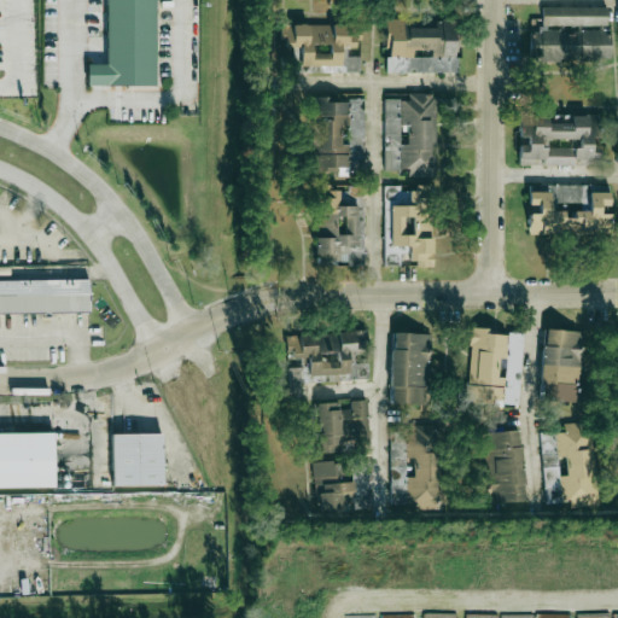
[(155,86),(155,0),(105,0),(105,64),(87,64),(87,86),(155,86)]
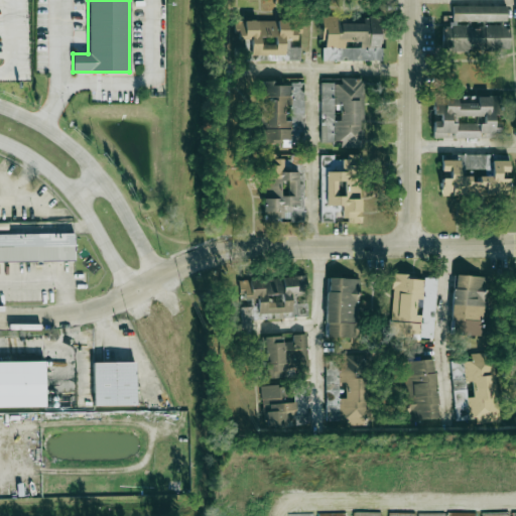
[(509,49),(509,23),(507,23),(507,6),(452,6),(452,26),(442,26),(442,50),(509,49)]
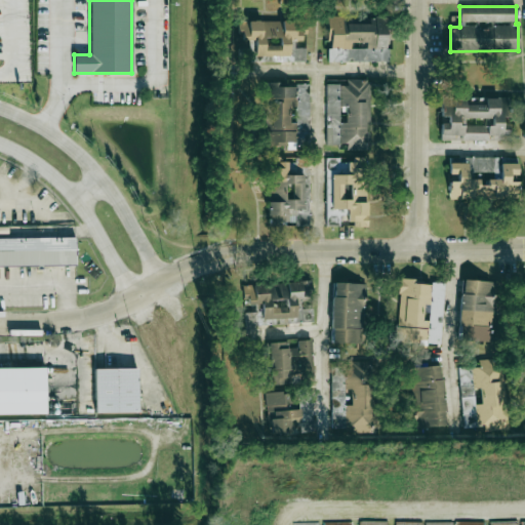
[(328,62),(388,62),(388,19),(344,19),(344,16),(328,16),(328,62)]
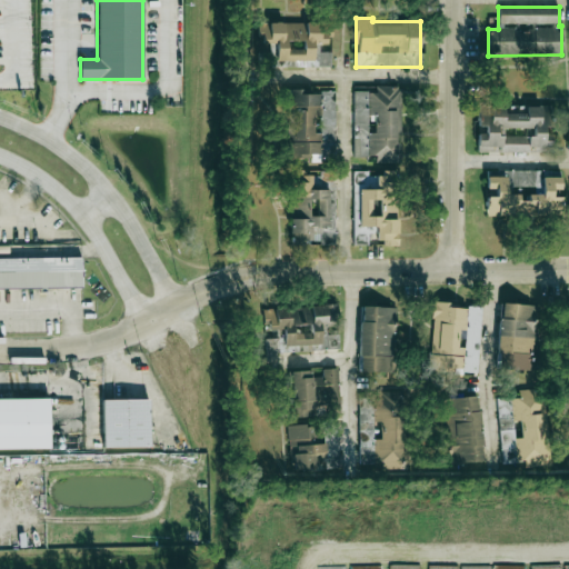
[(259,22),(259,43),(276,43),(276,60),(295,60),(295,66),(331,67),(331,51),(319,51),(319,43),(330,43),(330,23),(259,22)]
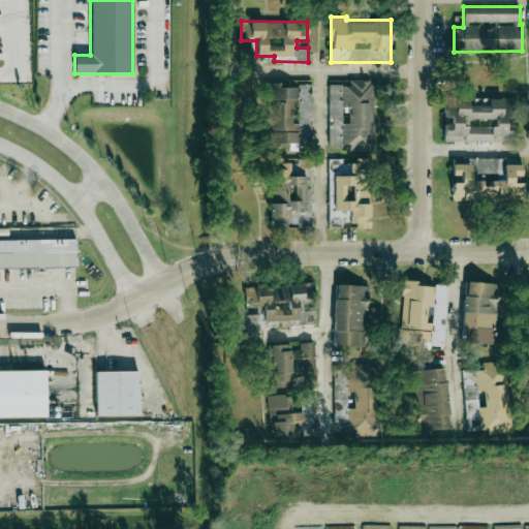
[(329,85),(329,146),(349,146),(349,151),(372,151),(372,80),(349,80),(349,85),(329,85)]
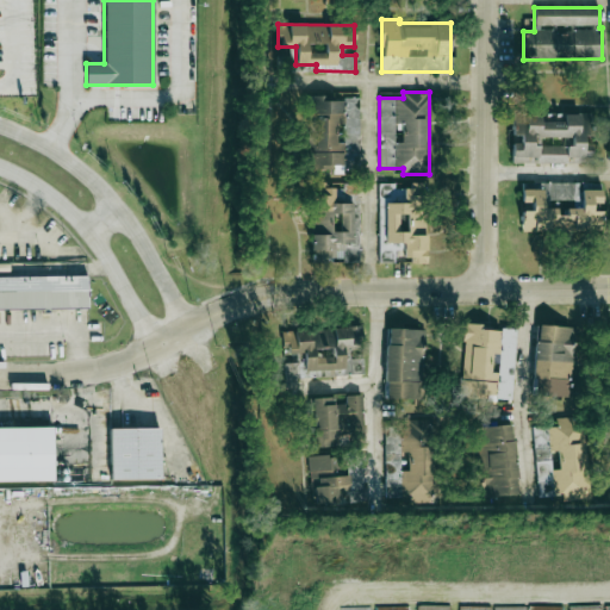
[(359,99),(324,99),(324,95),(306,95),(306,170),(359,169),(359,99)]
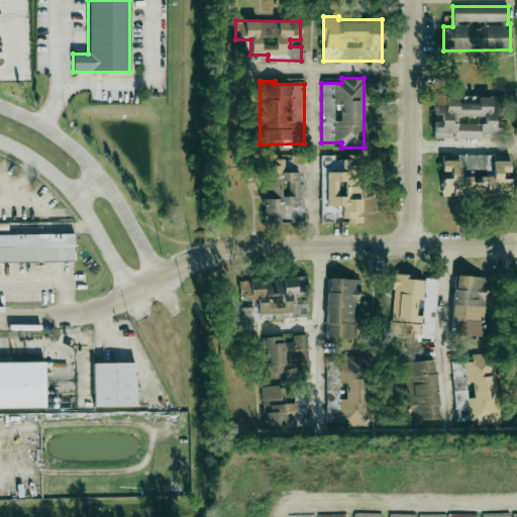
[(434,137),(501,137),(501,118),(502,118),(502,96),(434,96),(434,114),(440,114),(440,121),(433,121),(434,137)]
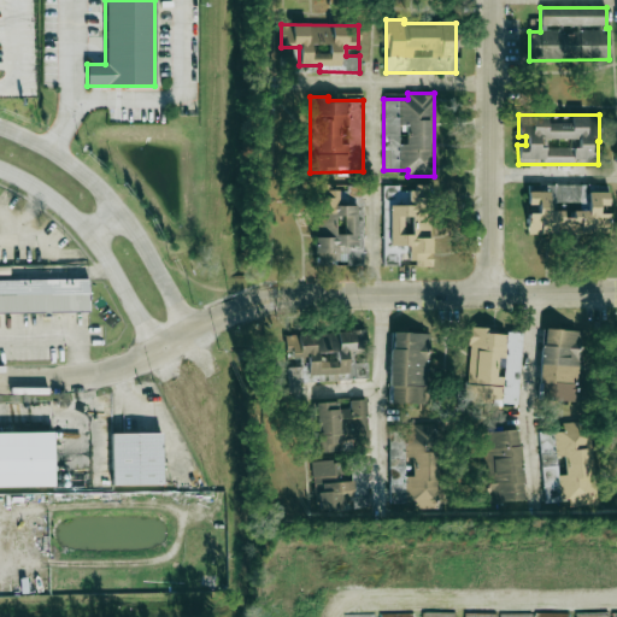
[(383,186),(385,266),(399,266),(398,253),(407,253),(409,264),(432,264),(430,188),(399,188),(399,186),(383,186)]
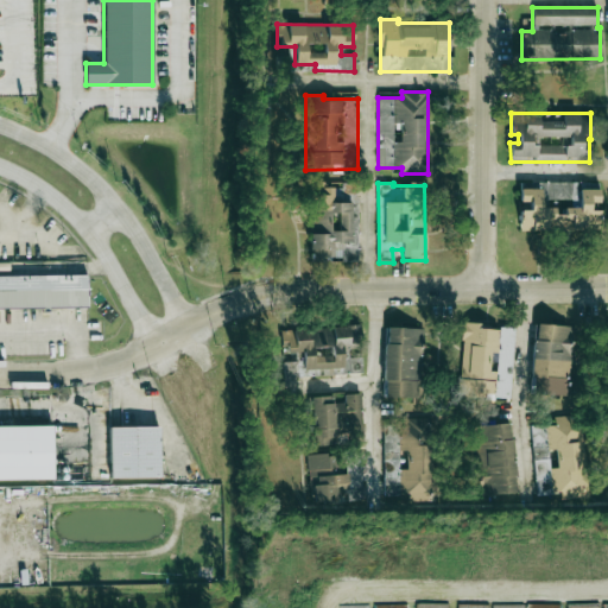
[(358,261),(358,214),(352,214),(352,203),(333,202),(333,185),(311,184),(311,259),(337,259),(337,261),(358,261)]
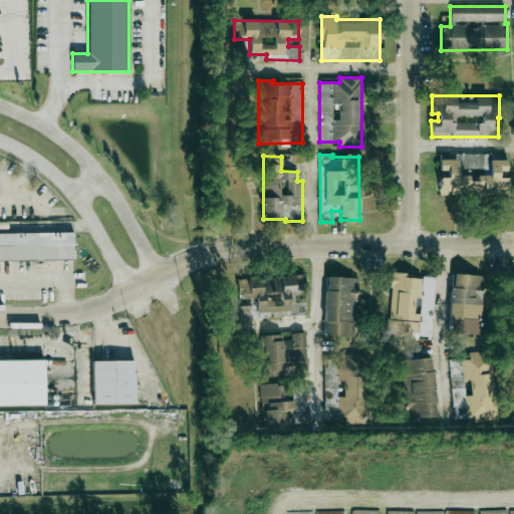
[(439,195),(506,196),(506,178),(499,178),(499,171),(506,172),(506,160),(489,160),(489,176),(477,176),(477,182),(469,182),(469,176),(456,175),(456,160),(440,160),(439,171),(447,171),(447,178),(440,177),(439,195)]
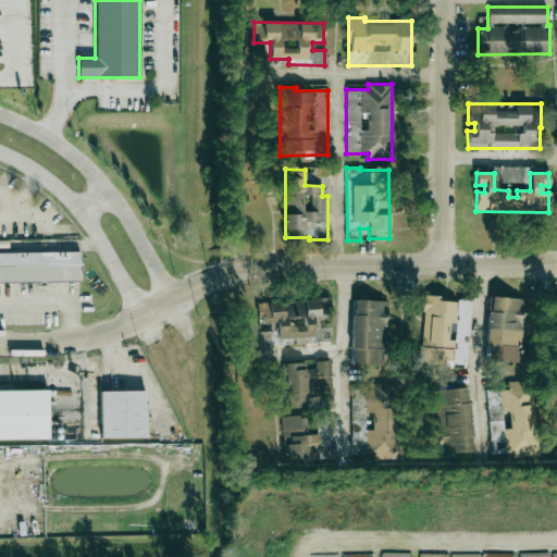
[(0,254),(79,254),(81,284),(0,284),(0,254)]
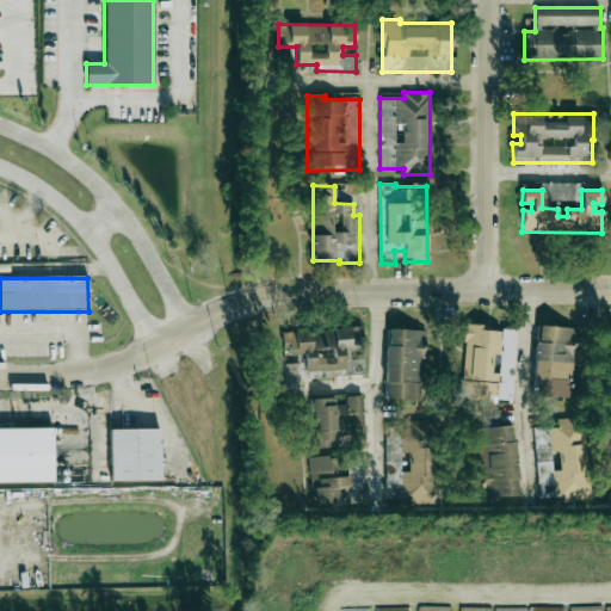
[(517,331),(481,329),(481,325),(466,323),(462,399),(513,401),(517,331)]
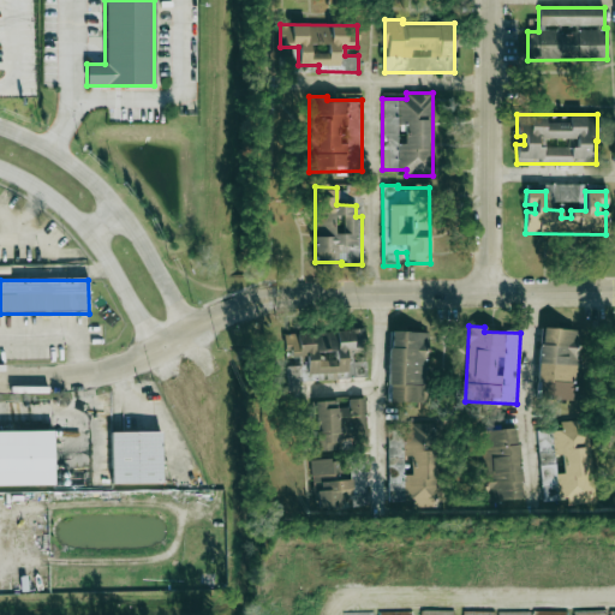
[(575,399),(577,329),(539,328),(538,399),(575,399)]
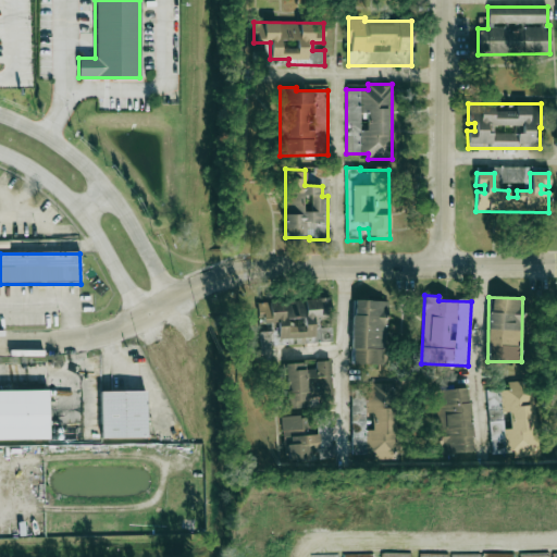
[(260,346),(332,342),(331,323),(330,298),(257,301),(258,323),(273,322),(273,331),(259,331),(260,346)]
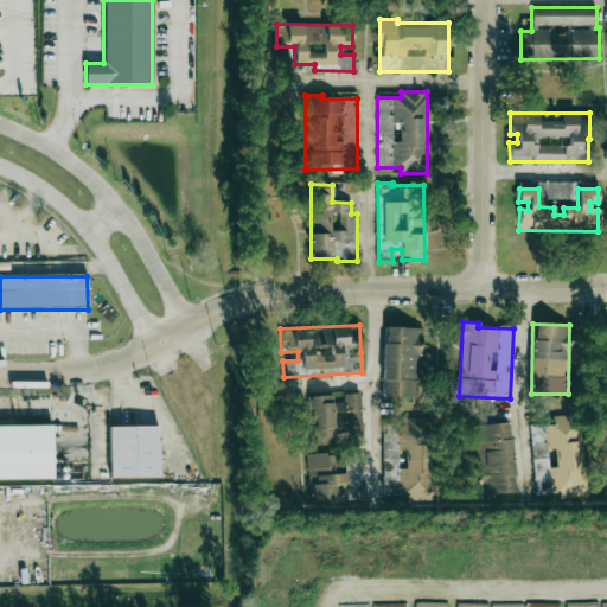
[(382,396),(420,397),(422,351),(423,327),(385,326),(382,396)]
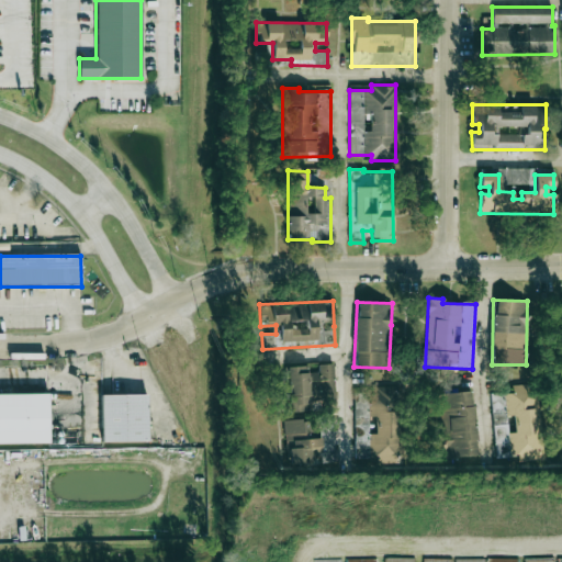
[(289,412),(312,411),(311,394),(335,393),(334,364),(318,364),(318,372),(308,372),(307,366),(288,367),(289,412)]
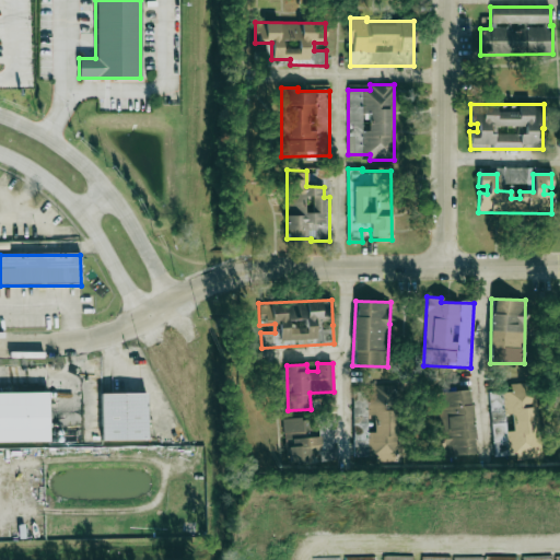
[(493,456),(516,455),(517,461),(537,459),(533,383),(510,384),(511,392),(490,392),(493,456)]
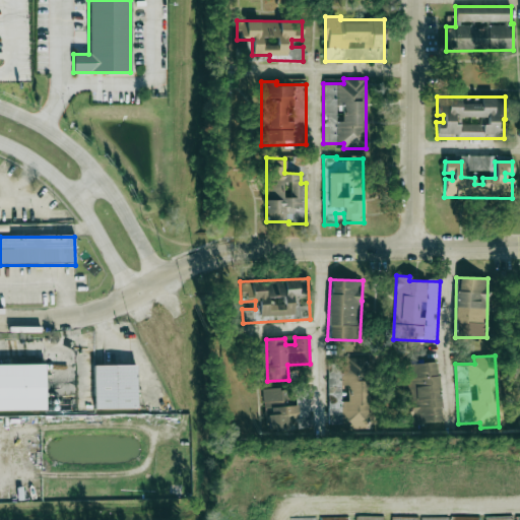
[(328,364),(328,424),(349,424),(349,429),(370,429),(369,359),(347,359),(347,363),(328,364)]
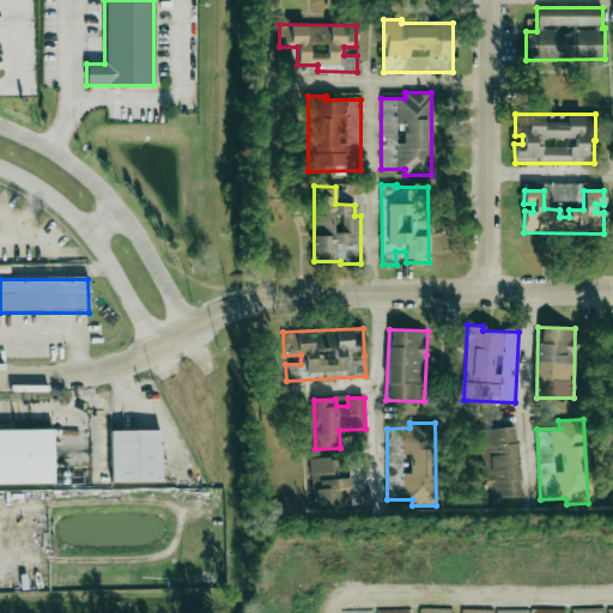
[(481,499),(520,498),(516,428),(478,429),(481,499)]
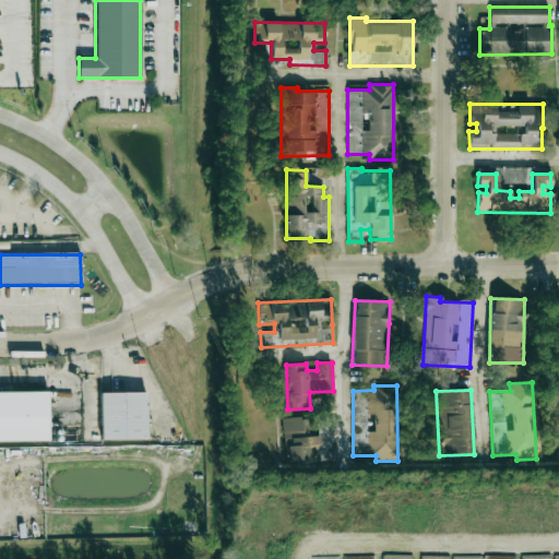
[(0,392),(49,392),(49,440),(0,440),(0,392)]
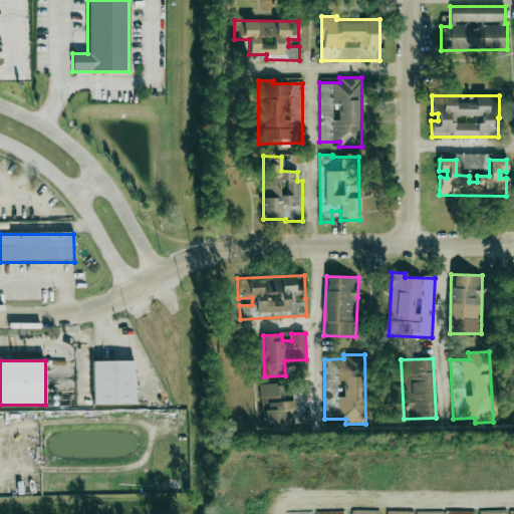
[(90,361),(135,361),(135,404),(90,404),(90,361)]
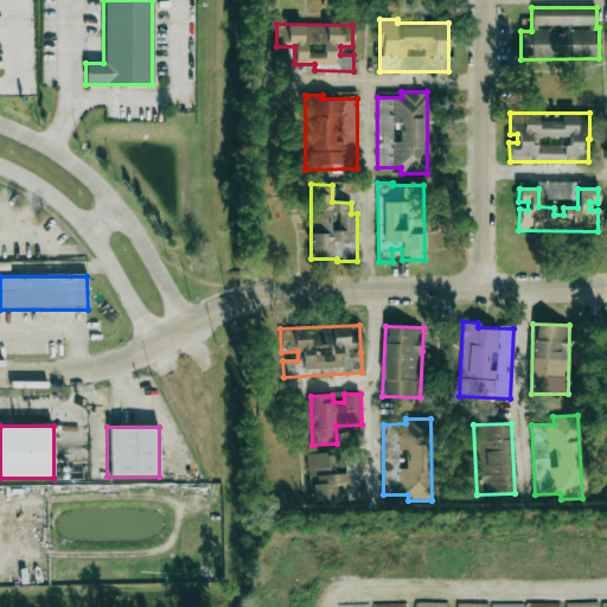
[(337,500),(336,490),(347,490),(346,473),(328,474),(327,453),(307,453),(310,502),(337,500)]
